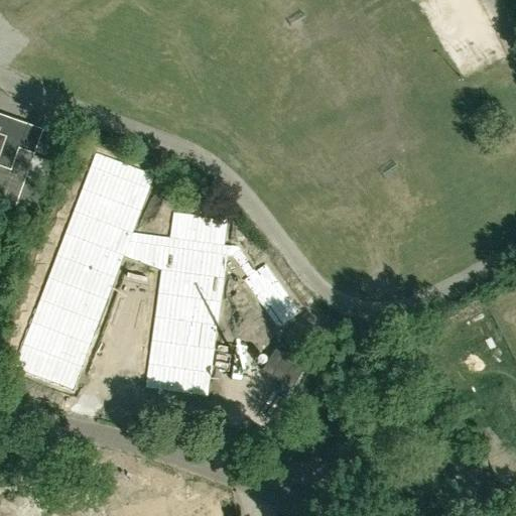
[(0,0),(0,8),(8,0),(0,0)]
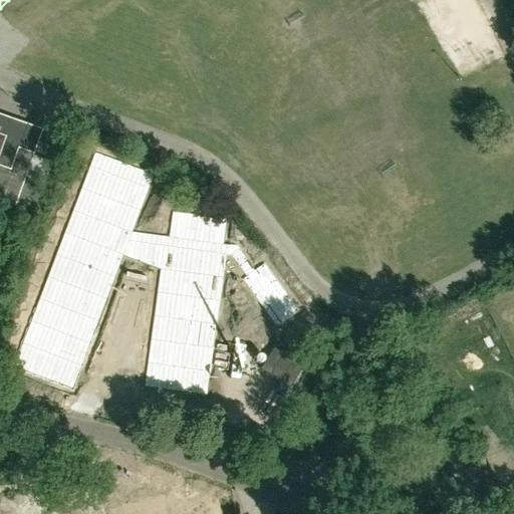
[(42,130),(0,113),(0,199),(15,205),(34,212),(44,184),(47,185),(55,163),(33,155),(42,130)]
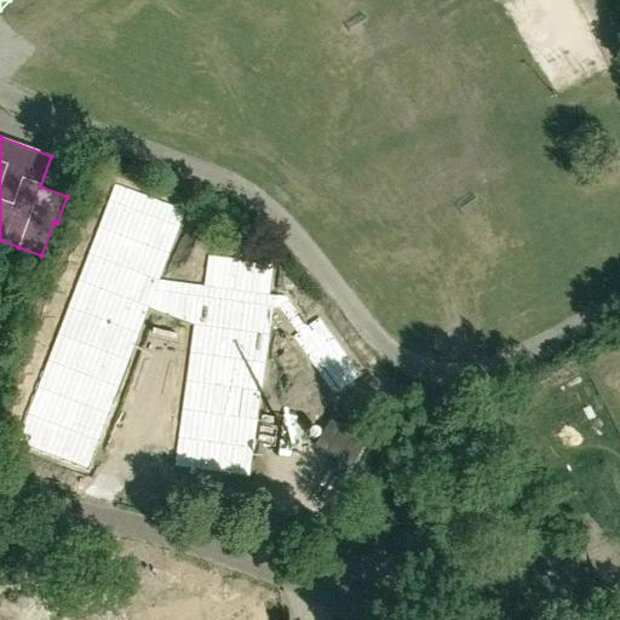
[(103,454),(164,264),(124,251),(63,442),(103,454)]
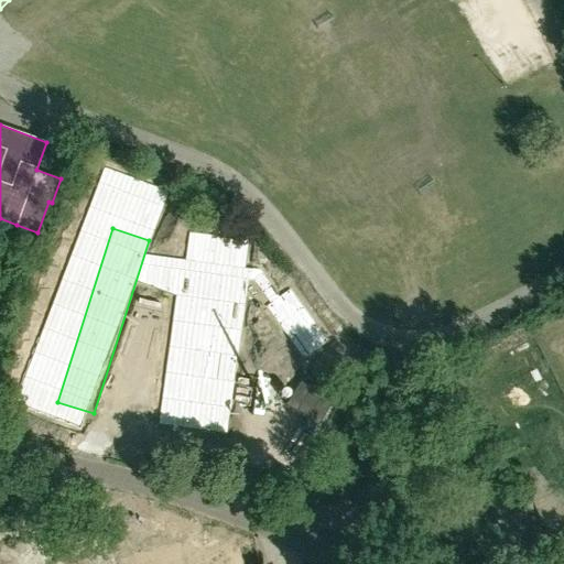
[(250,322),(262,268),(212,256),(203,294),(218,297),(215,313),(187,306),(185,317),(219,325),(221,316),(250,322)]
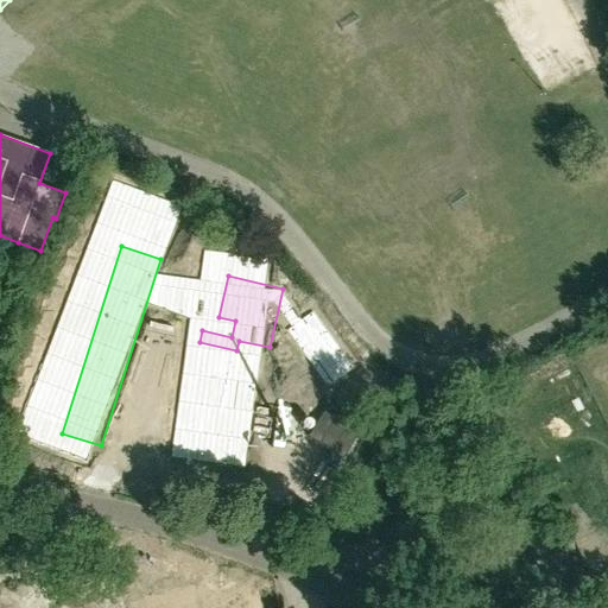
[(131,424),(132,406),(106,405),(106,423),(131,424)]
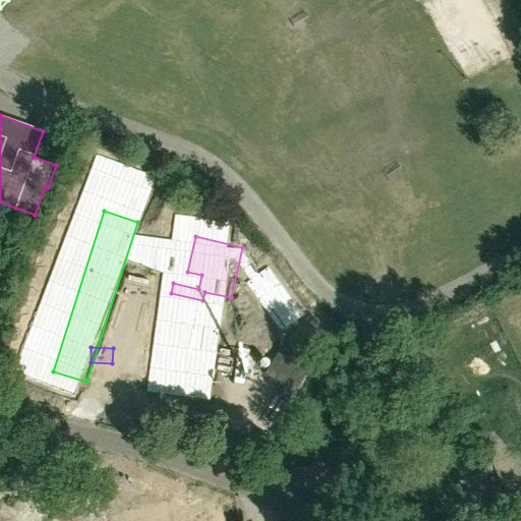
[(147,520),(143,510),(122,515),(123,520),(147,520)]
